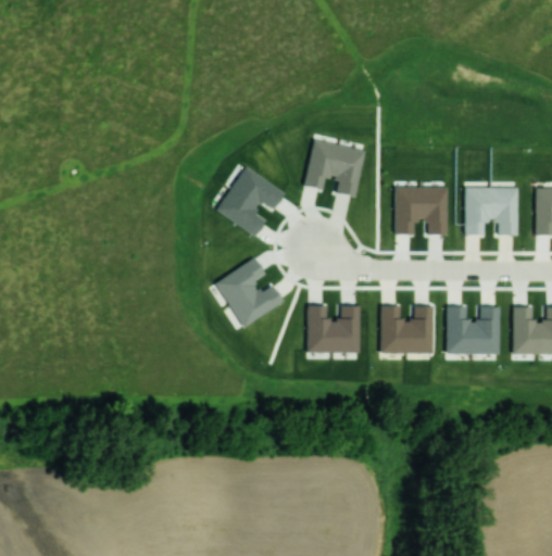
[(304,185),(324,189),(326,176),(338,178),(336,192),(356,197),(365,149),(313,139),(304,185)]
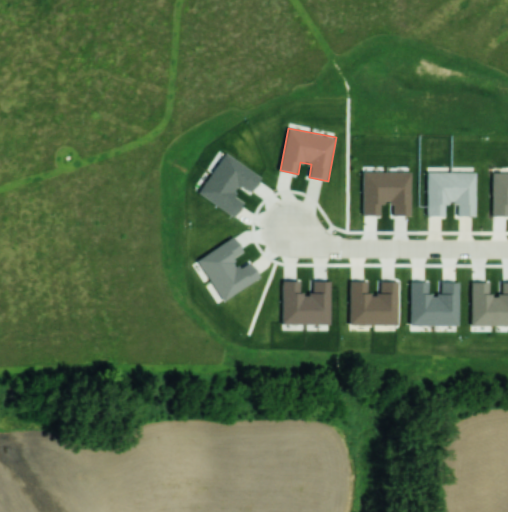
[(199,193),(235,217),(245,201),(235,195),(241,185),(252,192),(262,176),(225,152),(199,193)]
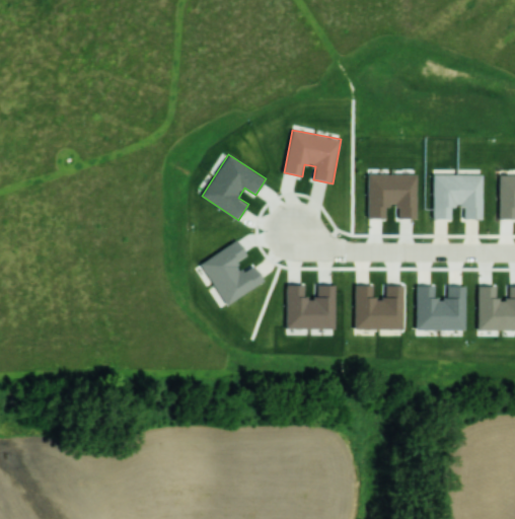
[(418,174),(369,173),(369,218),(387,218),(387,205),(399,206),(399,218),(418,218),(418,174)]
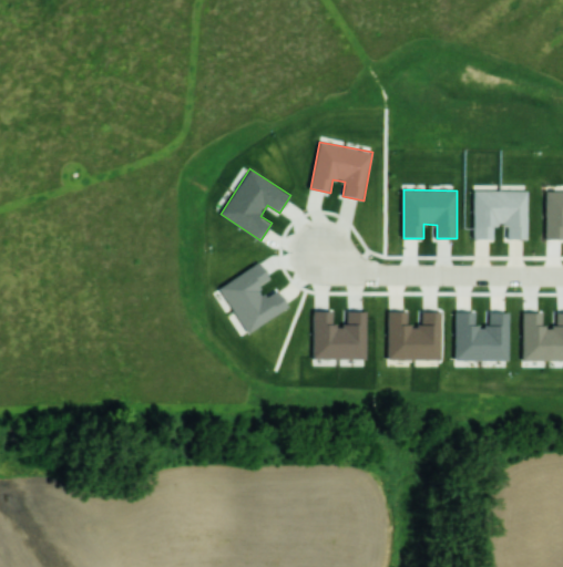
[(528,239),(529,191),(476,189),(474,238),(495,238),(497,224),(508,225),(508,238),(528,239)]
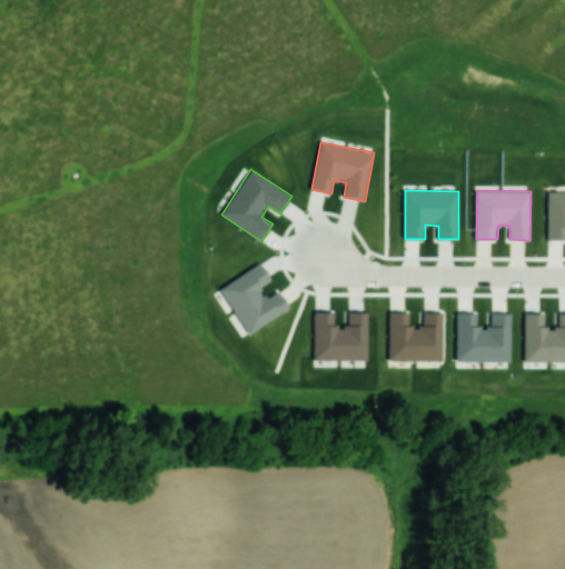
[(564,191),(549,191),(548,239),(564,240),(564,191)]
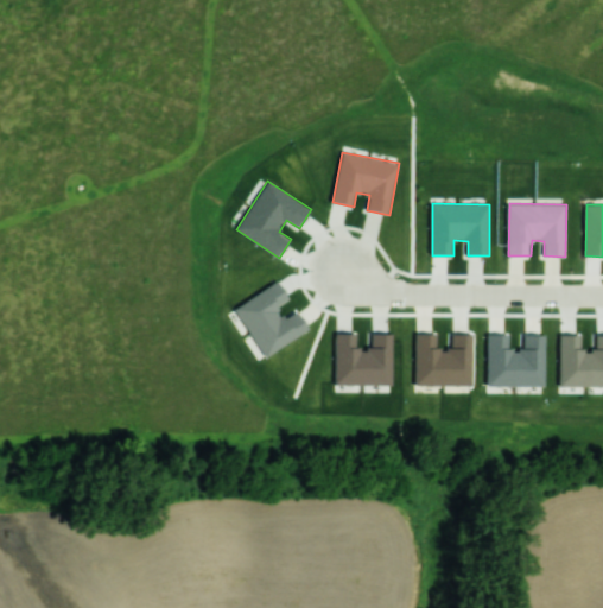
[(310,330),(299,311),(286,318),(278,305),(290,299),(279,282),(235,306),(265,356),(310,330)]
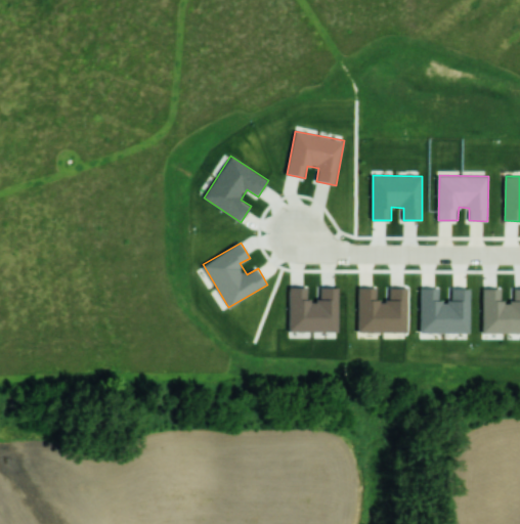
[(339,287),(321,288),(321,300),(308,300),(308,287),(290,287),(290,332),(340,332),(339,287)]
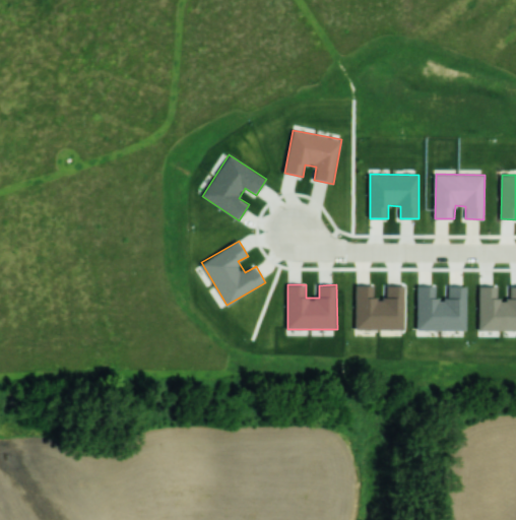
[(404,329),(405,285),(387,285),(387,298),(375,298),(375,285),(357,284),(356,329),(404,329)]
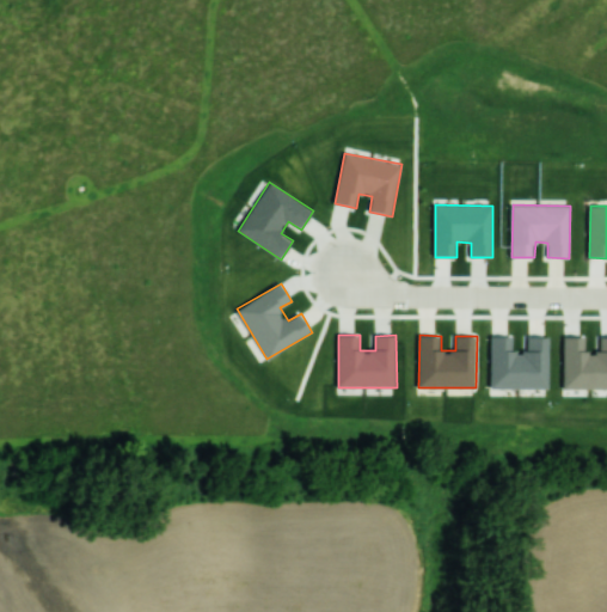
[(549,336),(528,336),(528,352),(513,352),(513,336),(491,336),(491,389),(549,389),(549,336)]
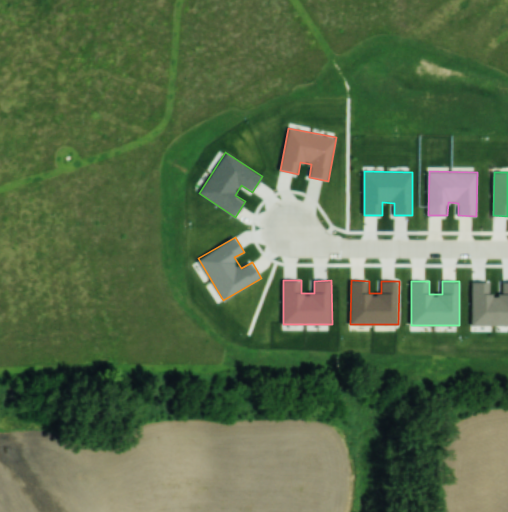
[(507,281),(501,281),(501,294),(490,294),(490,282),(472,281),(472,325),(507,325),(507,281)]
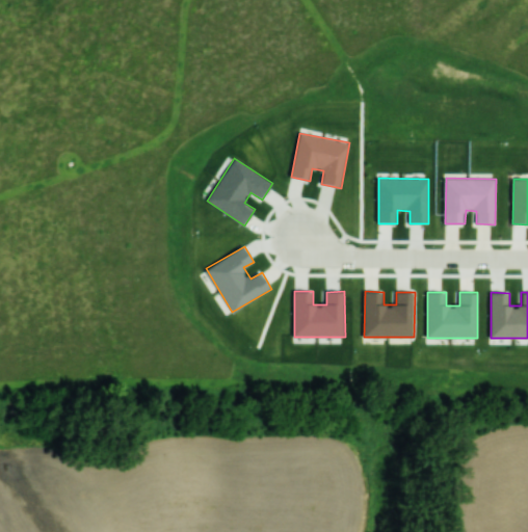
All buildings are outlined.
